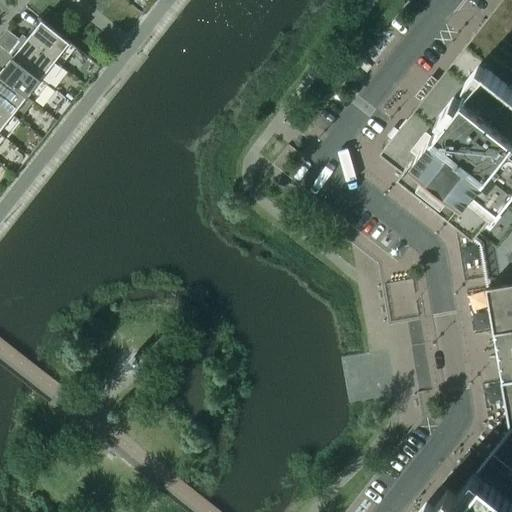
[(456,496),(448,490),(430,511),(511,511),(511,0),(501,0),(423,100),(380,154),(403,172),(398,178),(480,243),(486,283),(499,360),(511,425),(476,470),(459,491),(456,496)]
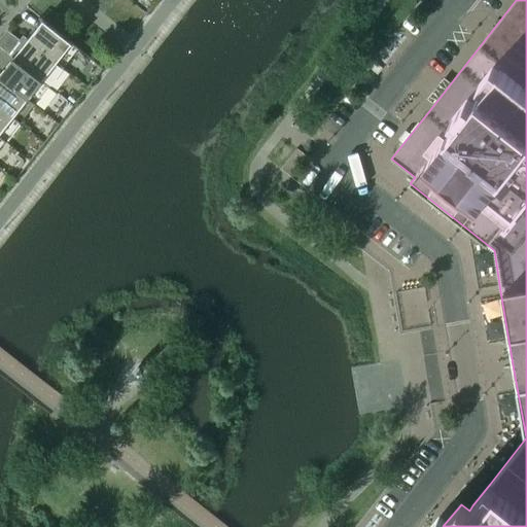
[(72,43),(43,21),(28,40),(57,63),(72,43)]
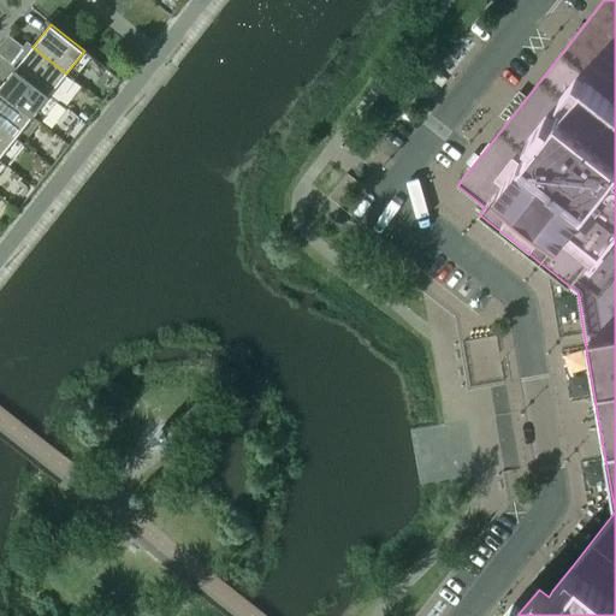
[(66,73),(33,47),(16,69),(55,100),(72,78),(66,73)]
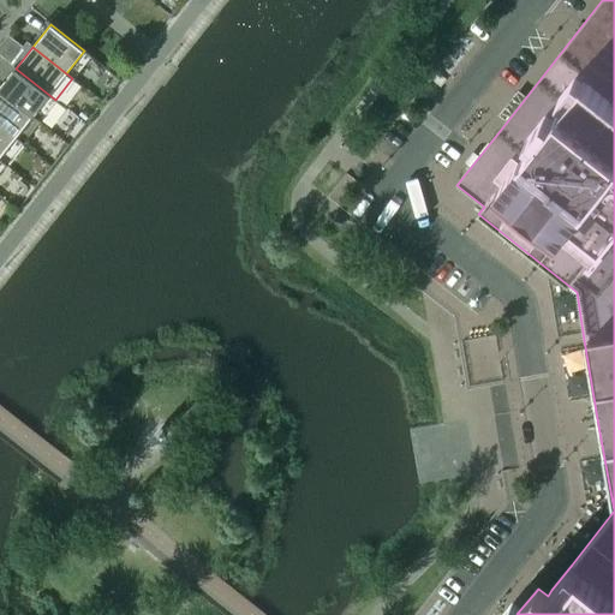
[(55,100),(16,69),(0,87),(0,90),(33,117),(37,121),(55,100)]
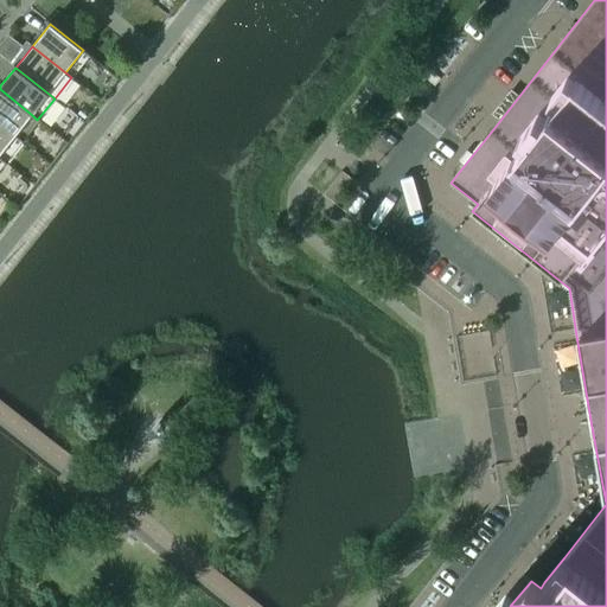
[(32,115),(0,89),(0,123),(16,136),(32,115)]
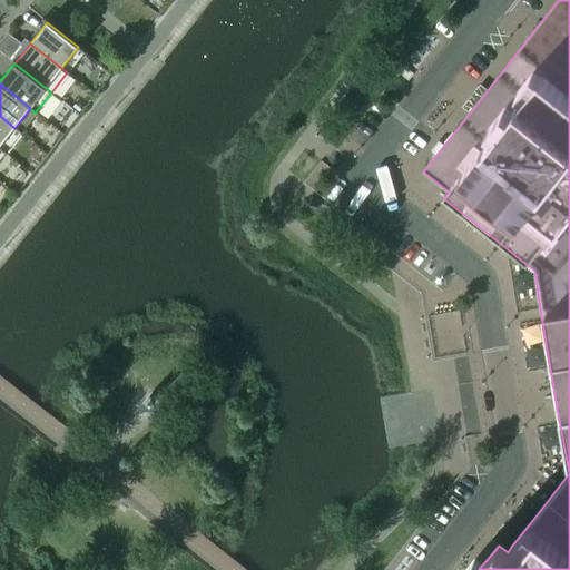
[(0,146),(15,128),(0,116),(0,146)]
